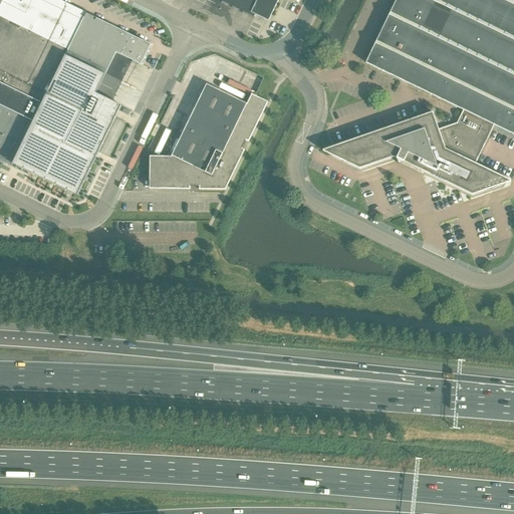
[(34,120),(13,164),(78,196),(121,105),(112,101),(96,93),(105,75),(105,74),(116,53),(141,65),(151,45),(95,17),(84,12),(58,0),(23,0),(22,3),(16,0),(0,0),(0,93),(2,95),(37,112),(33,120),(34,120)]
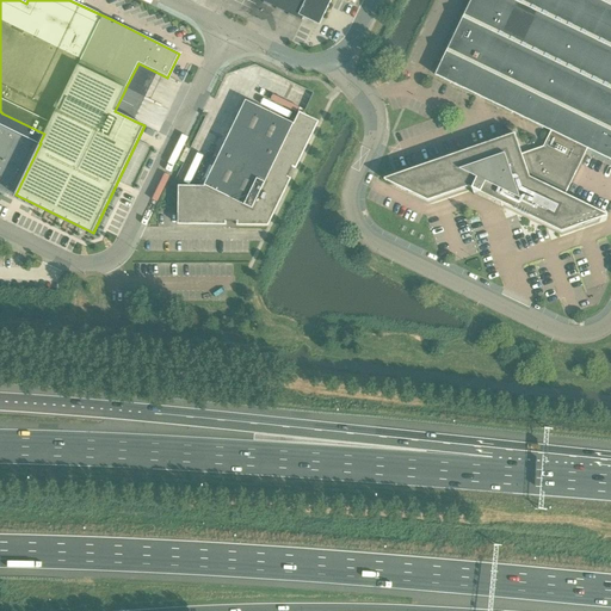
[(319,24),(329,0),(259,0),(301,20),(303,17),(319,24)]
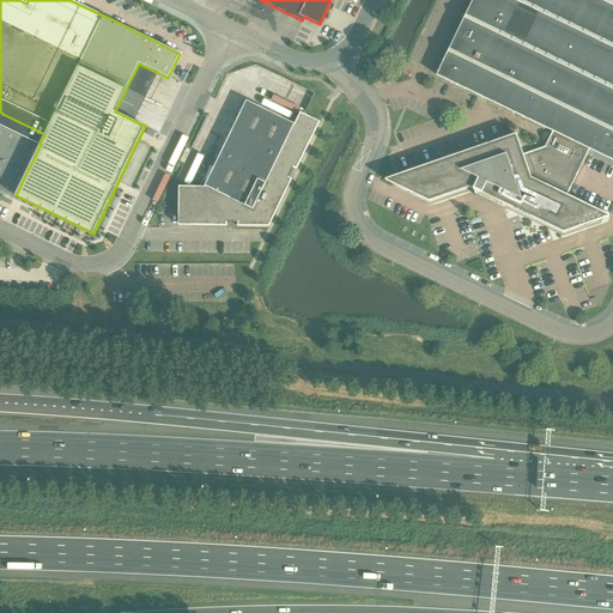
[(612,0),(472,0),(436,74),(479,95),(487,99),(530,120),(553,131),(545,146),(542,147),(539,149),(523,155),(516,133),(393,176),(396,186),(430,201),(471,187),(473,189),(475,195),(483,193),(490,196),(489,199),(492,200),(496,202),(497,200),(501,202),(503,208),(504,208),(502,204),(502,202),(563,232),(599,220),(602,212),(568,194),(589,150),(612,161),(612,0)]
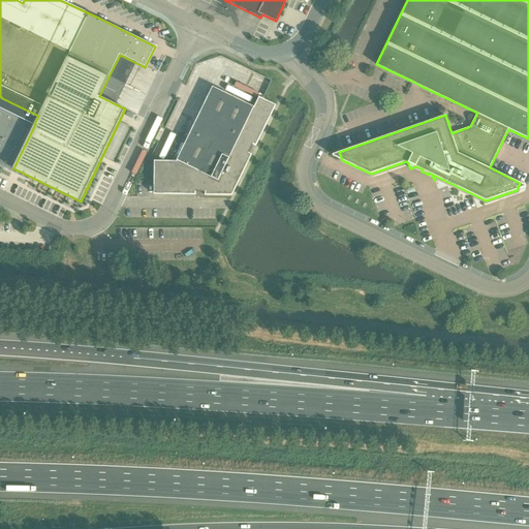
[(255,107),(237,98),(213,87),(177,162),(156,161),(155,193),(194,194),(194,191),(206,191),(206,194),(232,195),(251,155),(248,154),(253,144),(255,146),(275,105),(259,98),(255,107)]
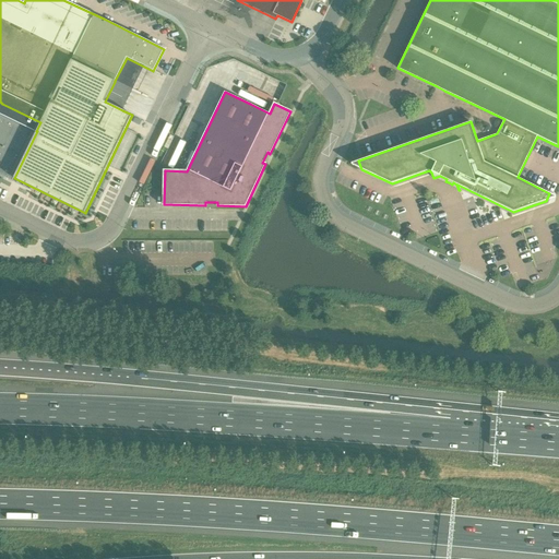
[(14,178),(37,131),(36,131),(40,122),(2,104),(0,106),(0,174),(13,180),(14,178)]
